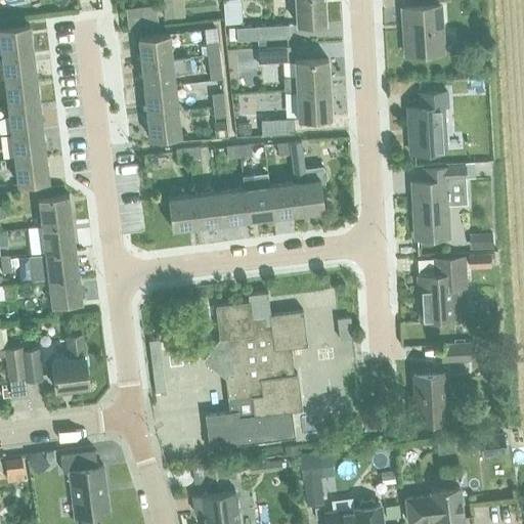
[(182,0),(161,0),(164,18),(184,16),(182,0)]
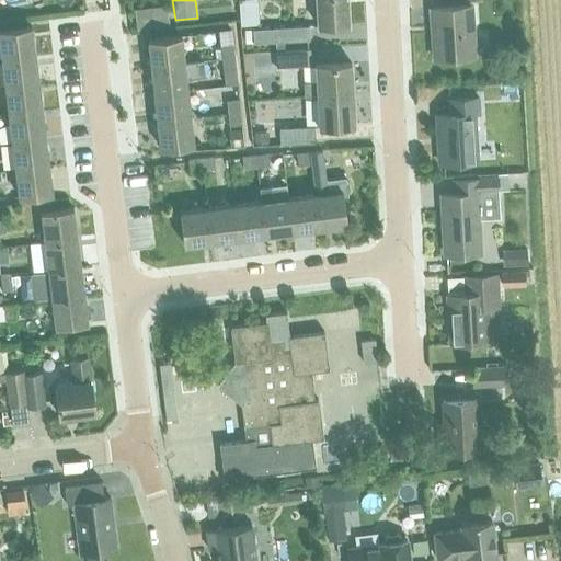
[(260,23),(259,0),(239,0),(241,25),(260,23)]
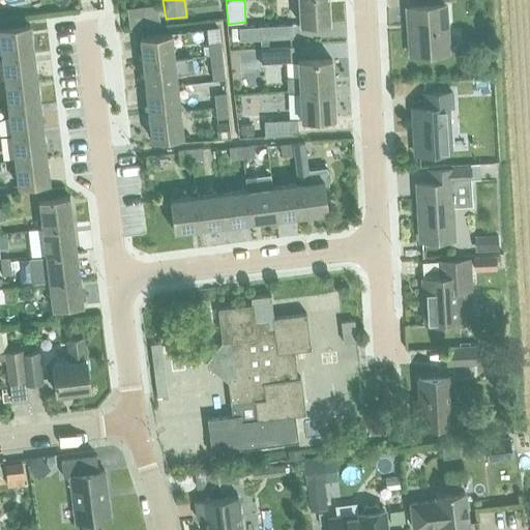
[(329,23),(328,0),(298,0),(300,25),(329,23)]
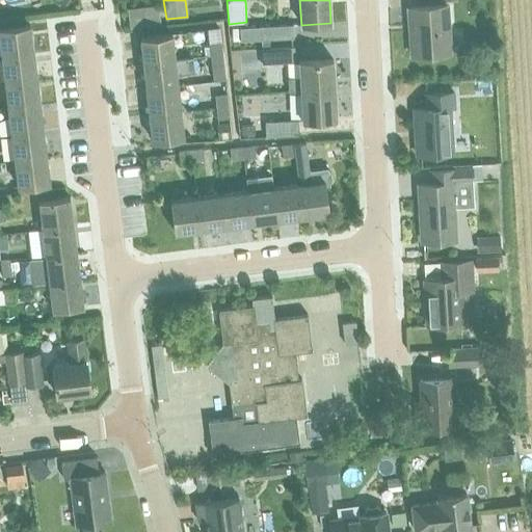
[(413,56),(451,54),(448,6),(411,8),(414,32),(410,32),(413,56)]
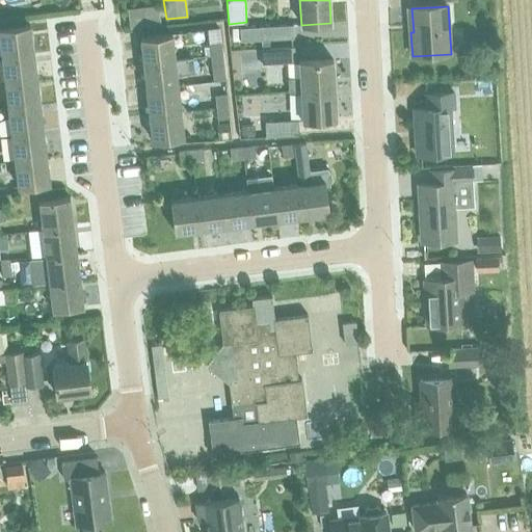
[(129,29),(159,26),(157,8),(127,11),(129,29)]
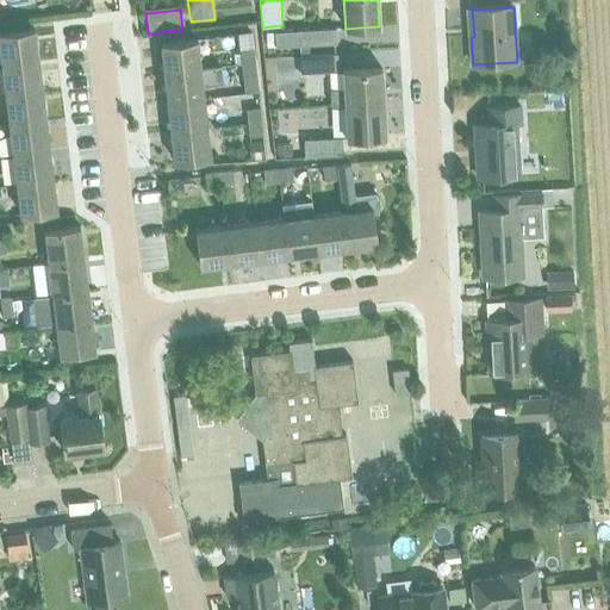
[(0,38),(4,64),(39,61),(35,30),(0,33),(0,38)]
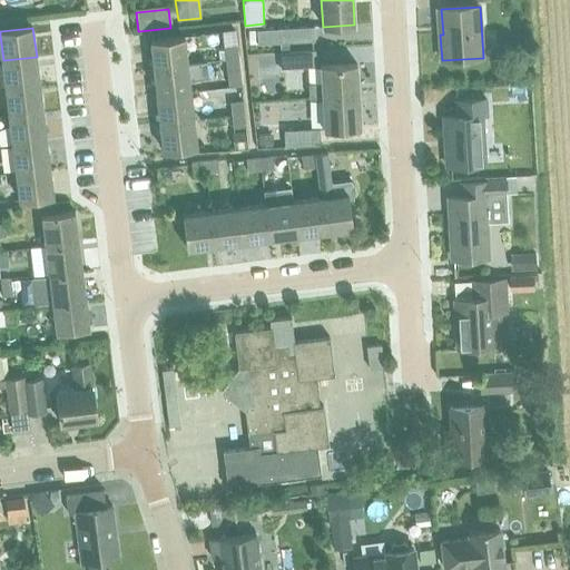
[(258,30),(259,45),(281,43),(288,43),(315,42),(315,28),(258,30)]
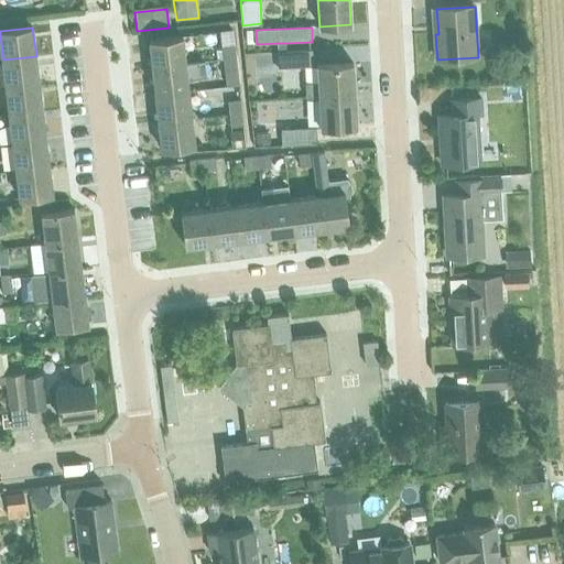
[(153,67),(186,63),(183,35),(150,40),(153,67)]
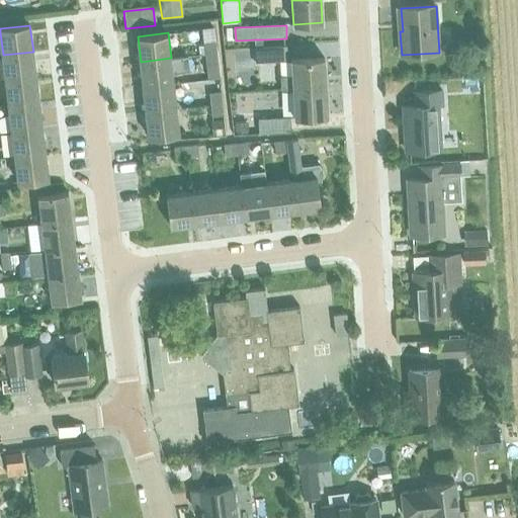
[(304,38),(305,48),(332,46),(331,36),(304,38)]
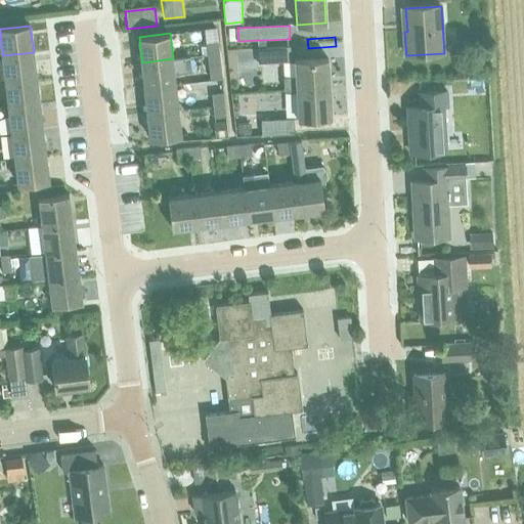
[(209,54),(220,53),(219,41),(208,42),(209,54)]
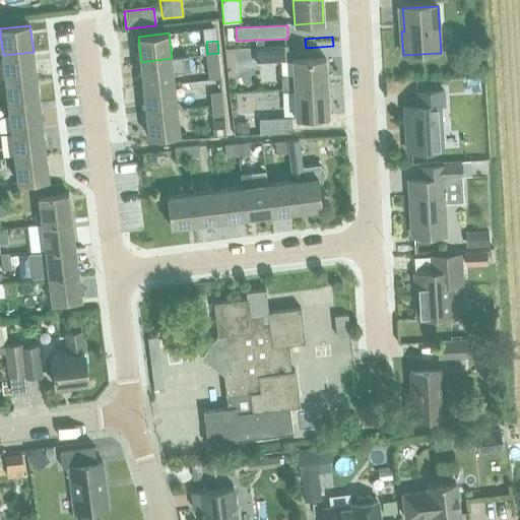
[(289,61),(288,46),(264,47),(256,48),(257,63),(289,61)]
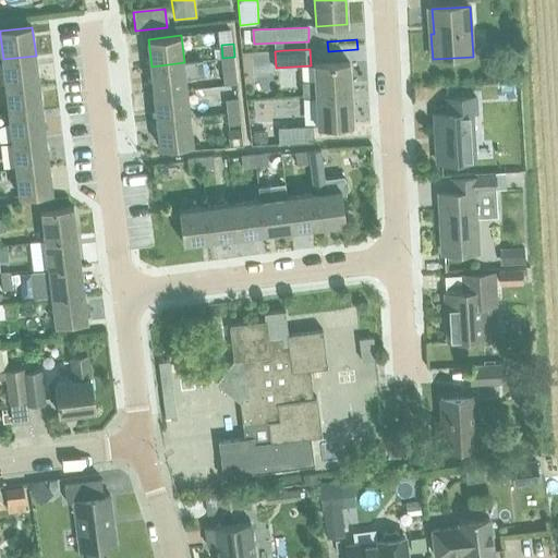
[(39,83),(36,56),(3,59),(7,86),(39,83)]
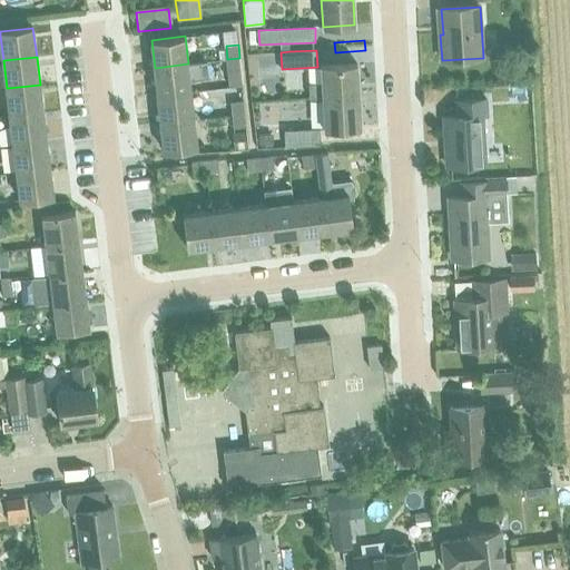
[(241,71),(239,58),(227,59),(228,72),(241,71)]
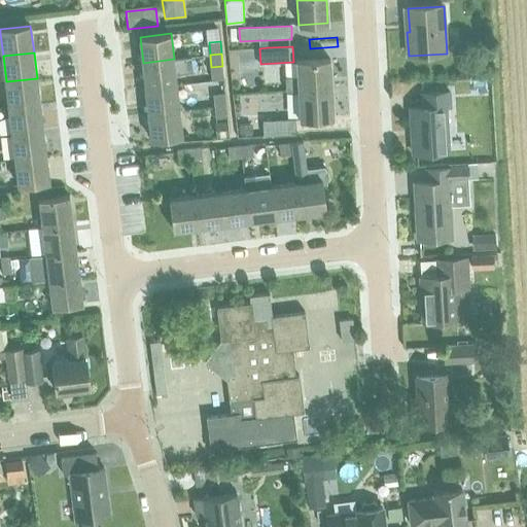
[(174,59),(143,63),(146,89),(178,84),(176,74),(192,72),(190,57),(174,59)]
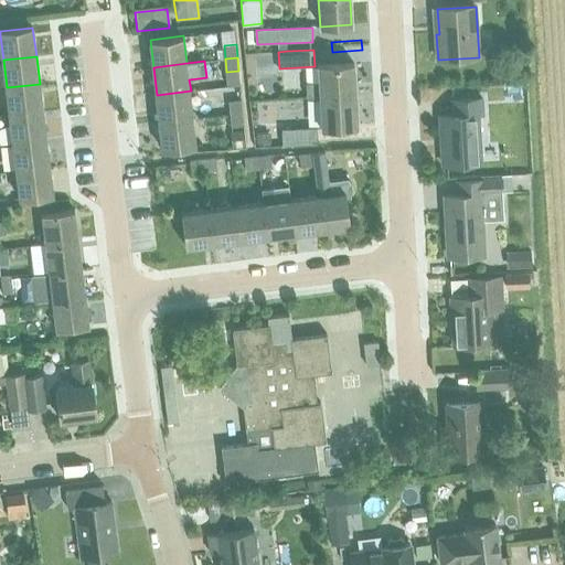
[(306,97),(321,96),(356,95),(354,63),(320,65),(320,82),(306,82),(306,97)]
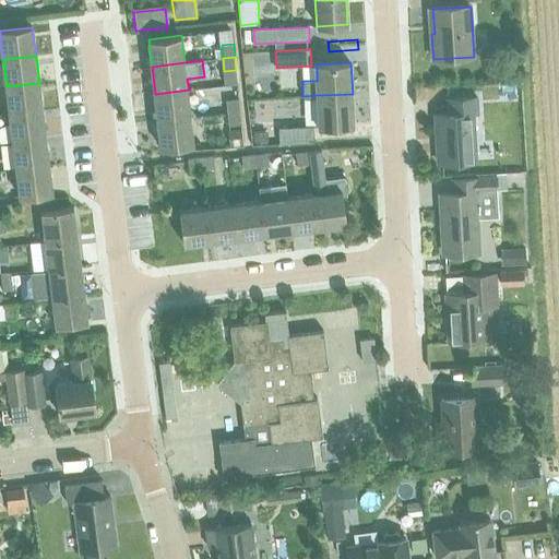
[(43,110),(39,83),(7,86),(10,114),(43,110)]
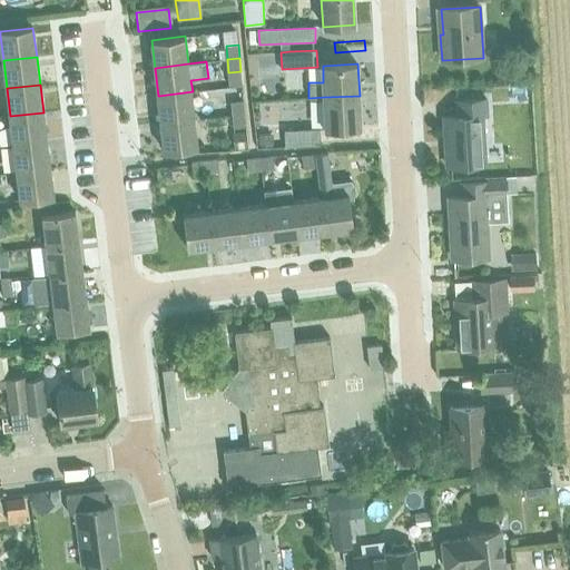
[(524,105),(523,88),(512,88),(513,106),(524,105)]
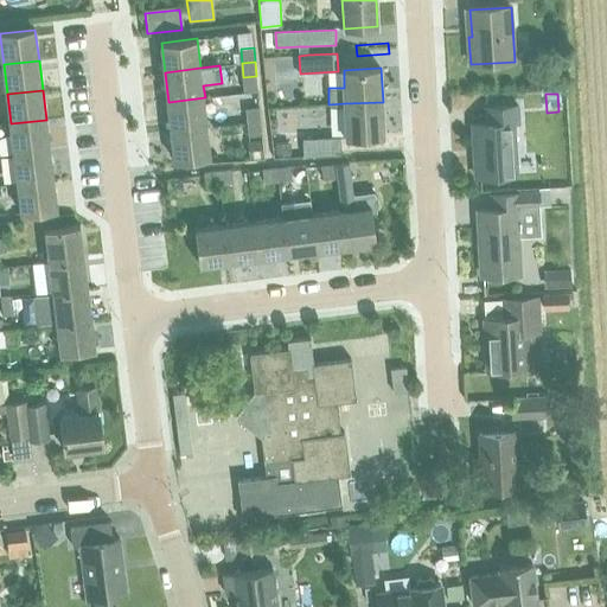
[(209,126),(205,97),(168,102),(172,131),(209,126)]
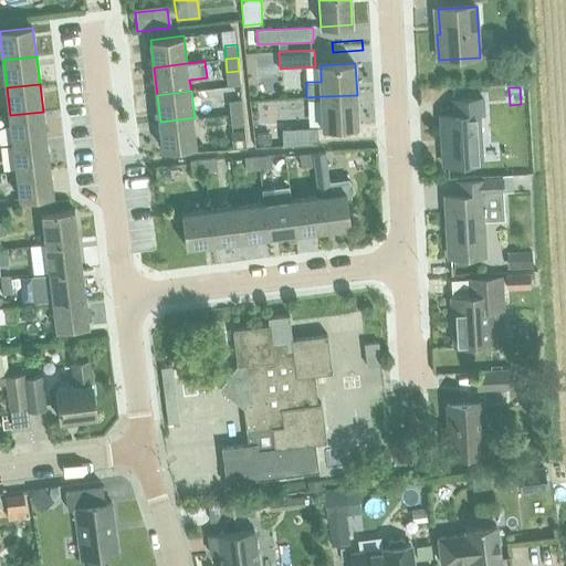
[(357,95),(322,96),(324,128),(359,126),(357,95)]
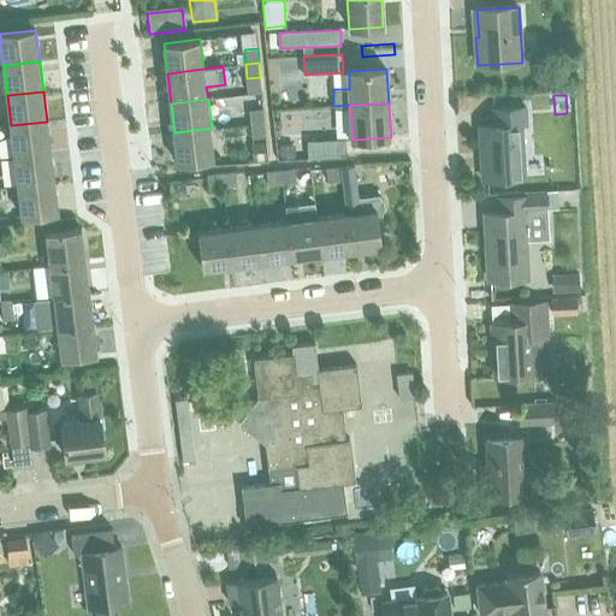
[(522,125),(527,124),(527,107),(493,110),(495,125),(483,126),(485,158),(483,159),(484,179),(525,178),(522,125)]
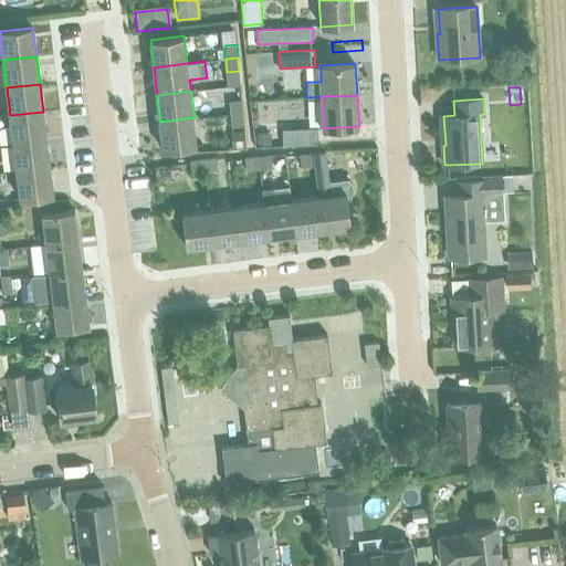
[(232,114),(244,112),(242,100),(230,101),(232,114)]
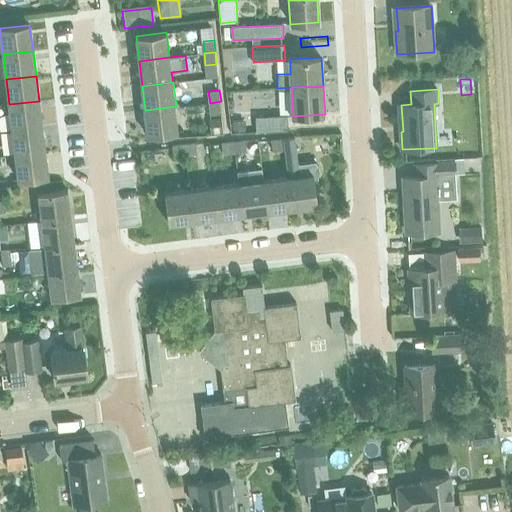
[(42,125),(39,101),(9,104),(12,129),(42,125)]
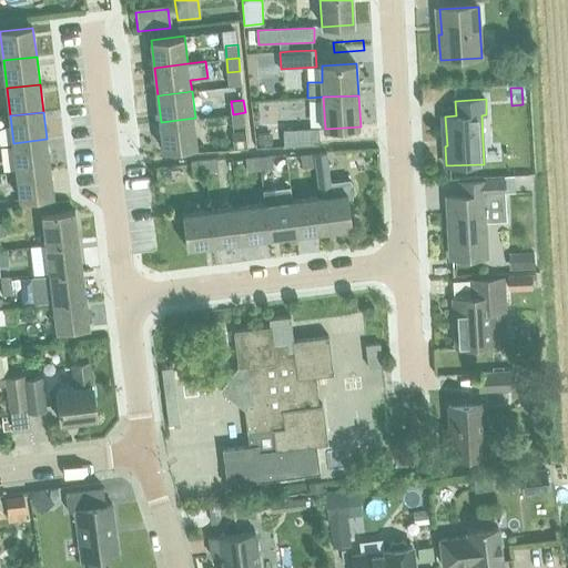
[(245,112),(233,114),(234,128),(246,125),(245,112)]
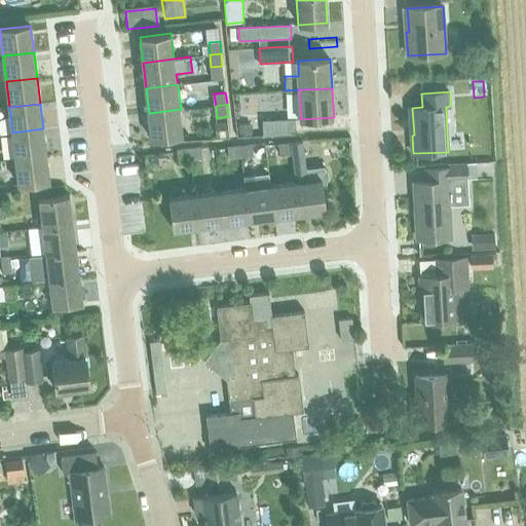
[(184,136),(181,109),(149,113),(152,140),(184,136)]
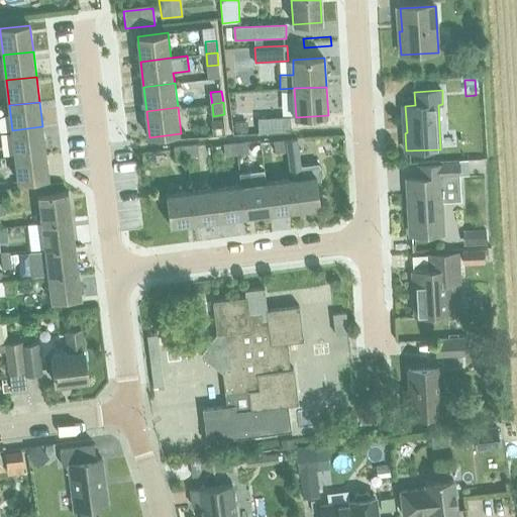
[(261,133),(292,131),(291,116),(260,118),(261,133)]
